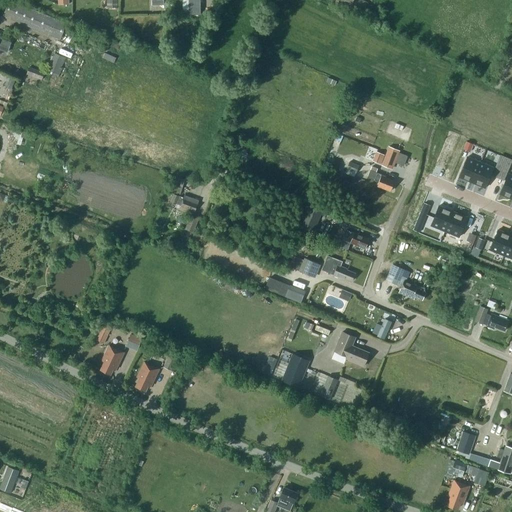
[(67,23),(10,0),(9,0),(3,16),(60,39),(67,23)]
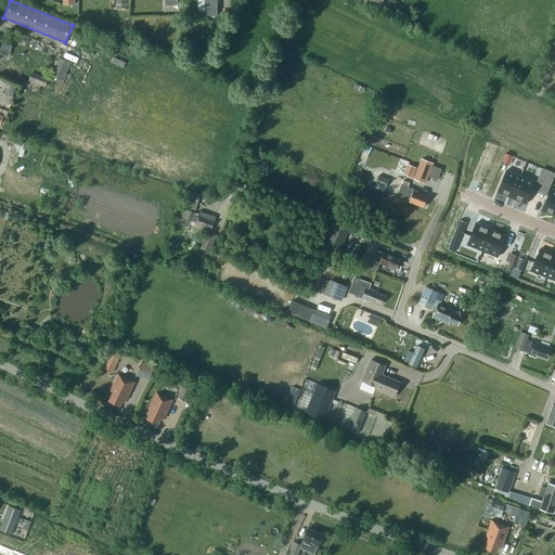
[(218,15),(217,0),(204,0),(205,15),(218,15)]
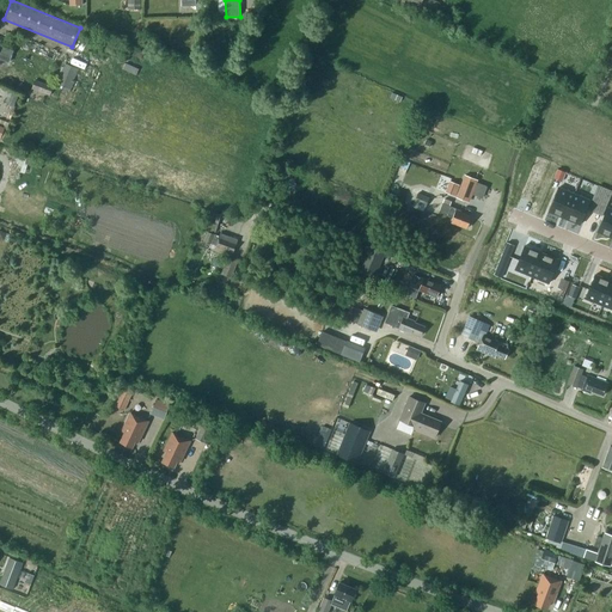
[(402,0),(401,2),(418,10),(422,0),(402,0)]
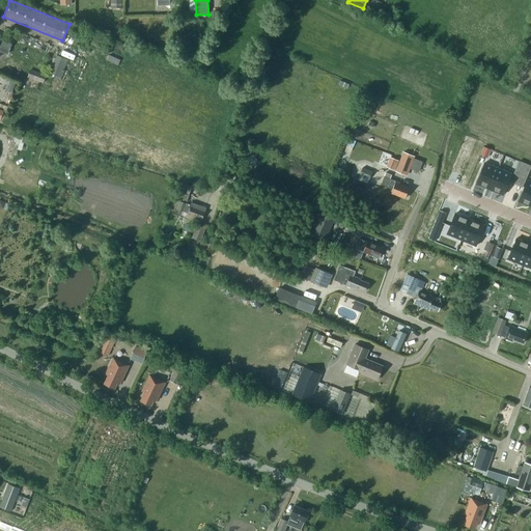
[(129,27),(123,31),(128,36),(133,32),(129,27)]
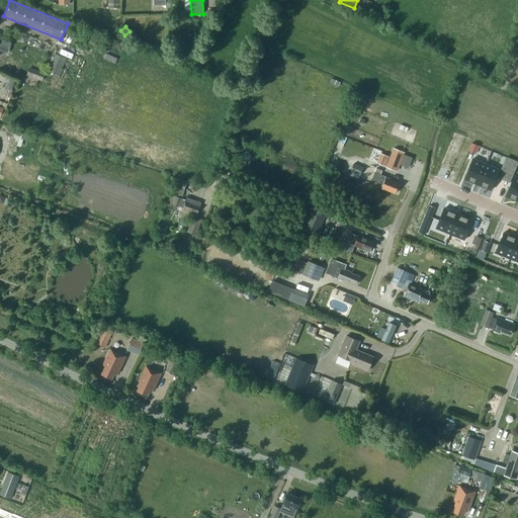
[(0,49),(7,53),(14,37),(1,31),(0,32),(0,49)]
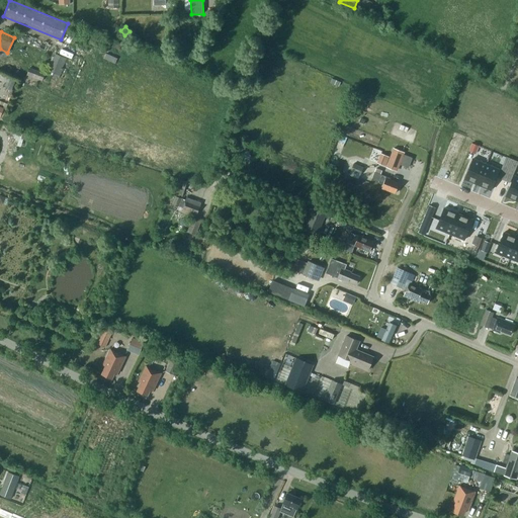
[(110,46),(119,50),(121,45),(112,40),(110,46)]
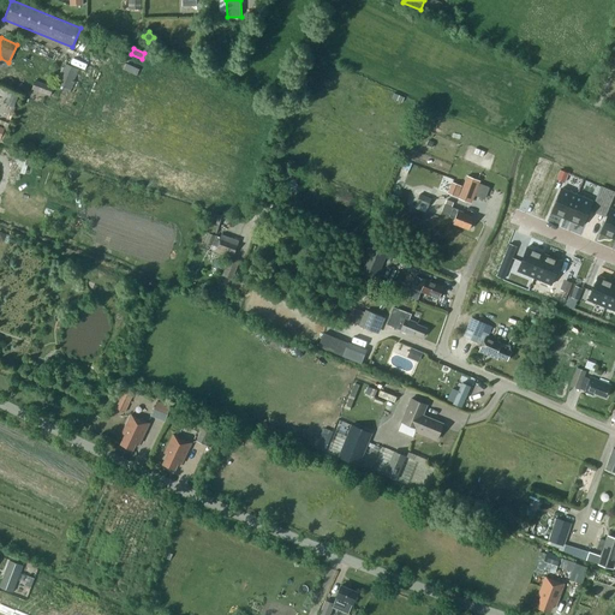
[(79,70),(65,64),(57,87),(70,91),(79,70)]
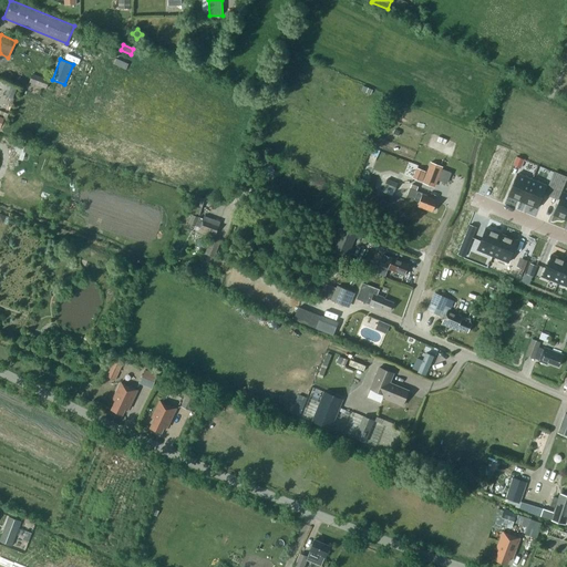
[(129,64),(116,59),(114,64),(126,70),(129,64)]
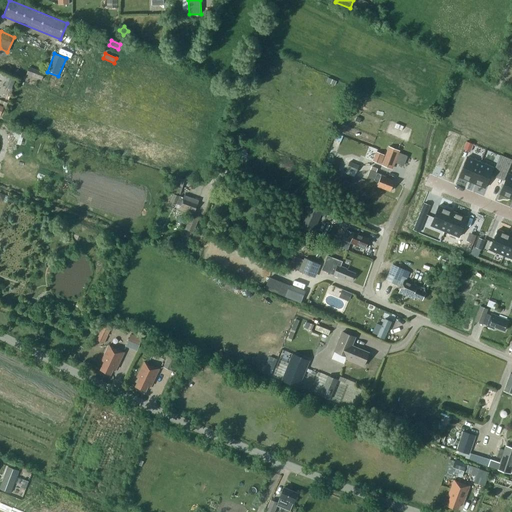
[(42,79),(44,73),(30,68),(27,74),(42,79)]
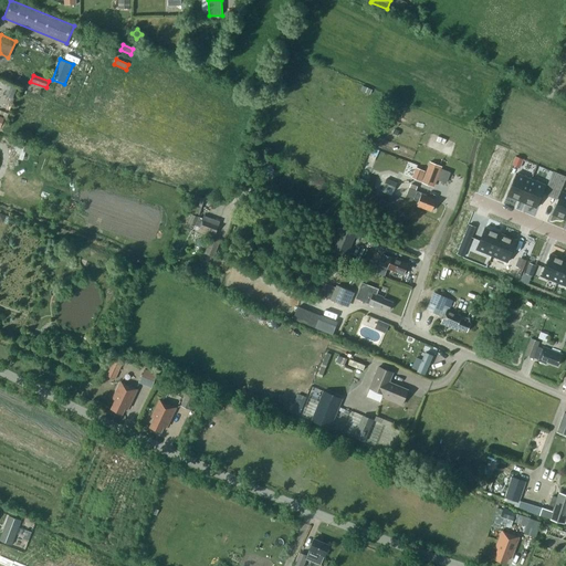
[(6,95),(13,96),(16,87),(7,85),(6,95)]
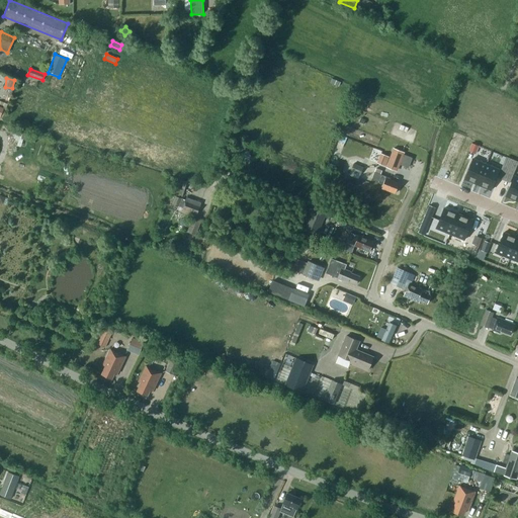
[(3,94),(0,101),(8,103),(10,97),(3,94)]
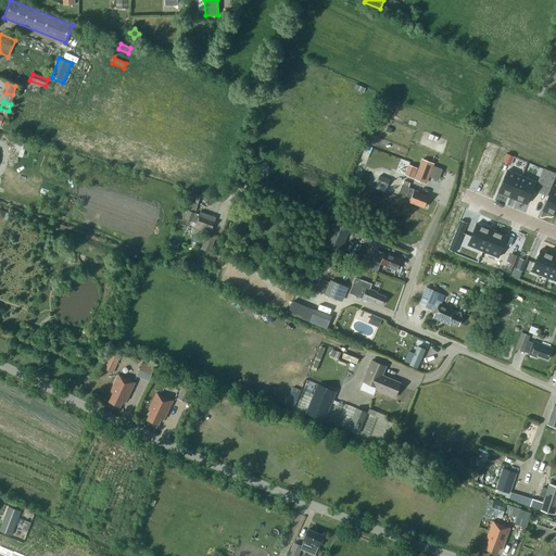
[(11,153),(17,155),(22,142),(15,140),(11,153)]
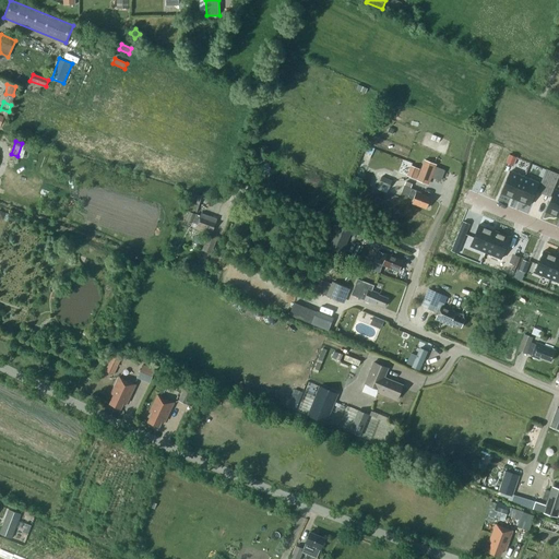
[(26,145),(25,151),(38,154),(39,149),(26,145)]
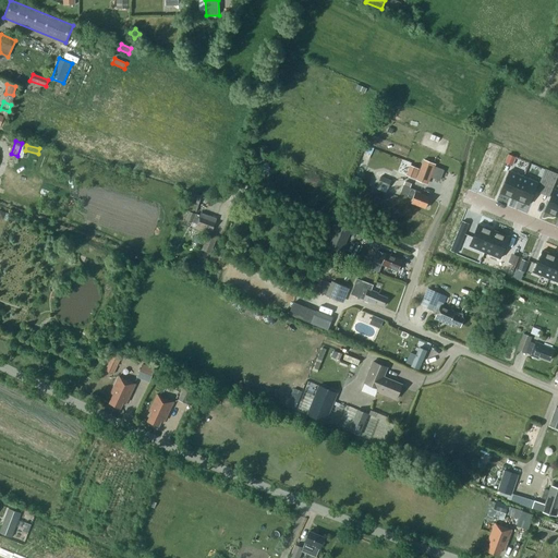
[(512,166),(517,157),(509,154),(505,162),(512,166)]
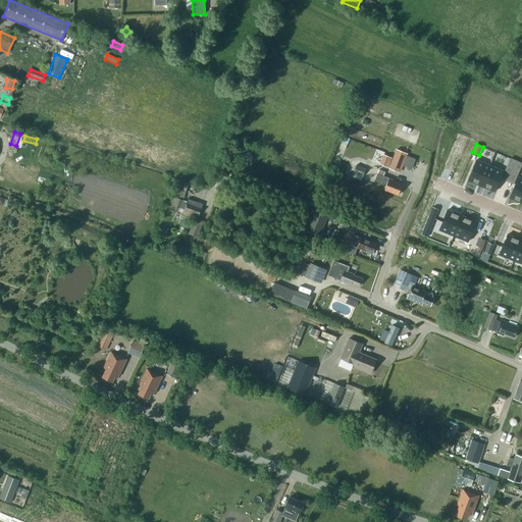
[(397,149),(389,168),(399,172),(407,153),(397,149)]
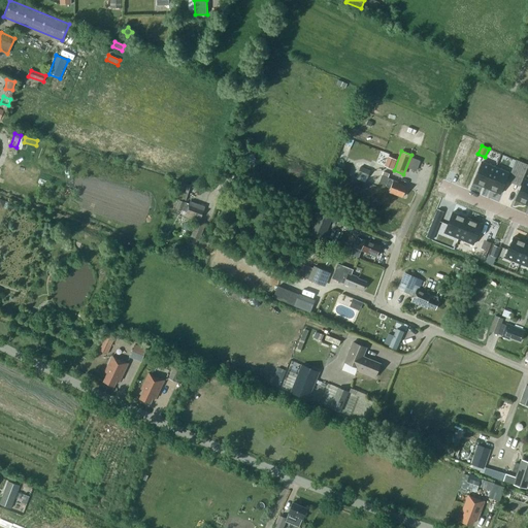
[(388,156),(384,166),(393,169),(397,159),(388,156)]
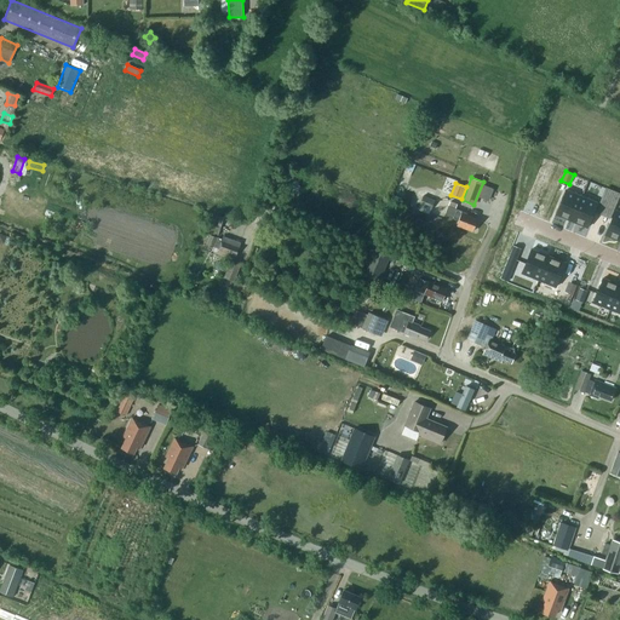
[(567,189),(556,214),(572,222),(583,196),(567,189)]
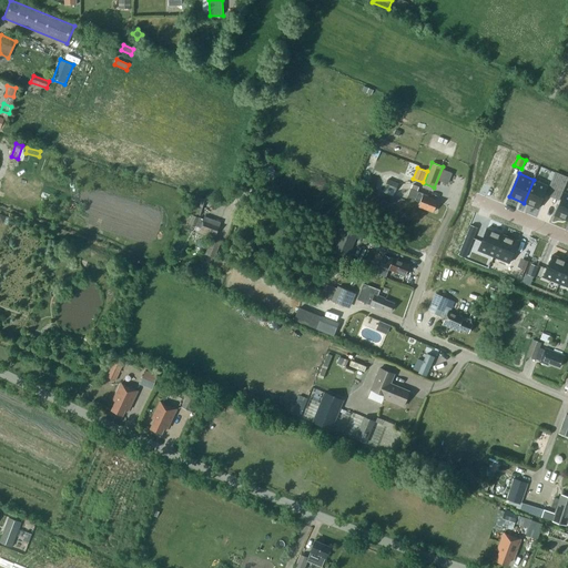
[(396,191),(398,183),(388,179),(385,188),(396,191)]
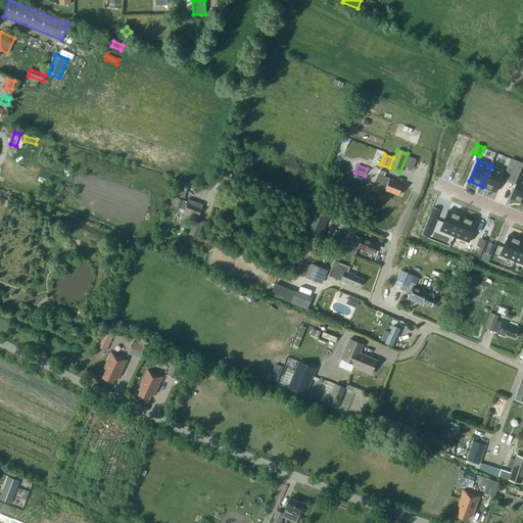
[(491,165),(482,187),(495,192),(505,171),(491,165)]
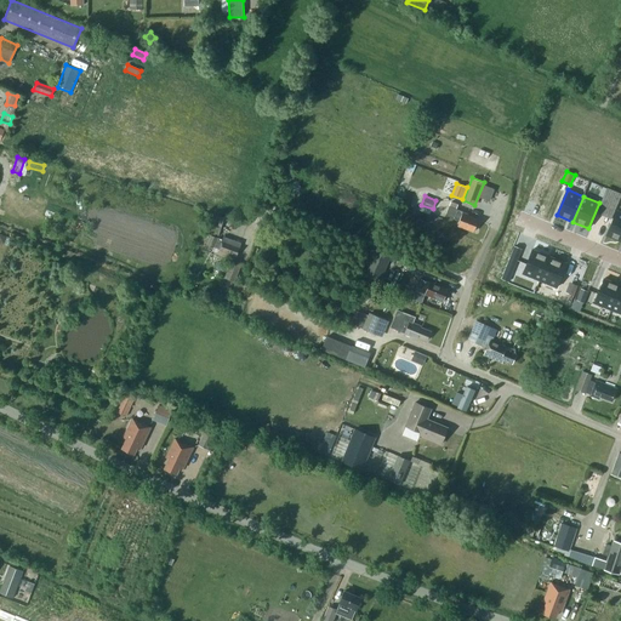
[(604,216),(610,201),(603,198),(597,212),(604,216)]
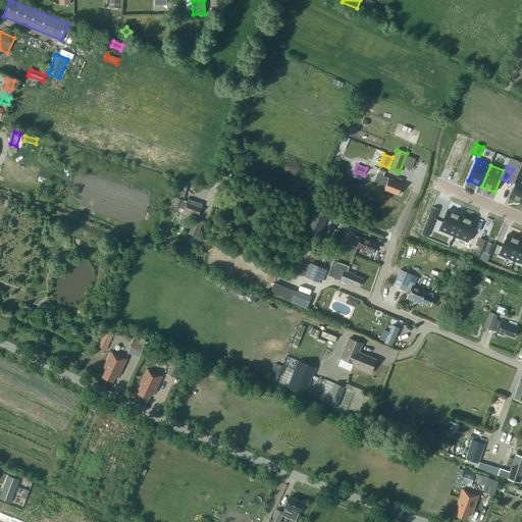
[(384,190),(399,195),(402,185),(393,181),(394,179),(383,175),(385,172),(379,169),(375,180),(386,186),(384,190)]
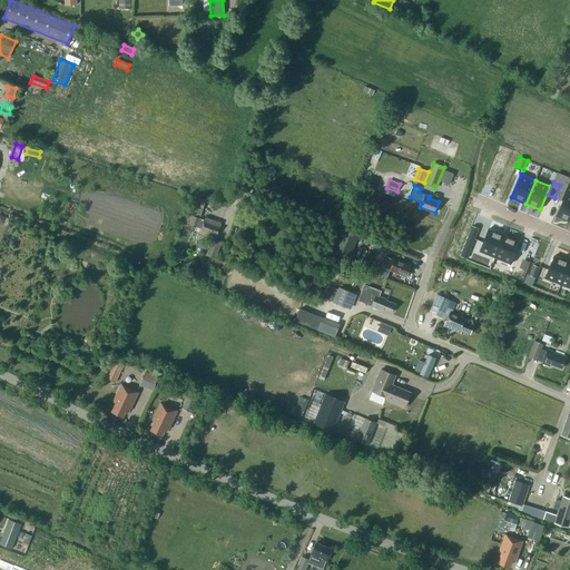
[(560,200),(567,187),(560,185),(554,198),(560,200)]
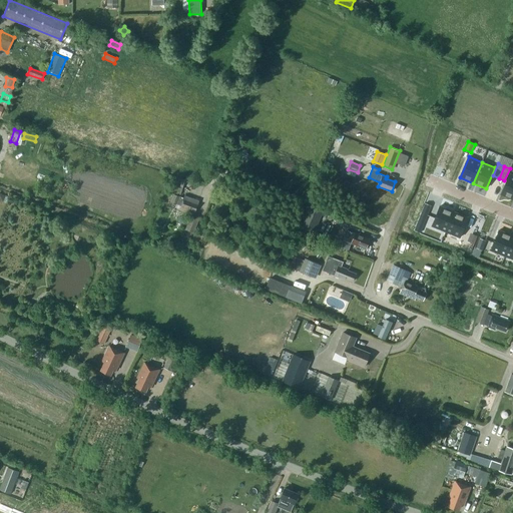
[(512,174),(510,173),(501,194),(512,199),(512,174)]
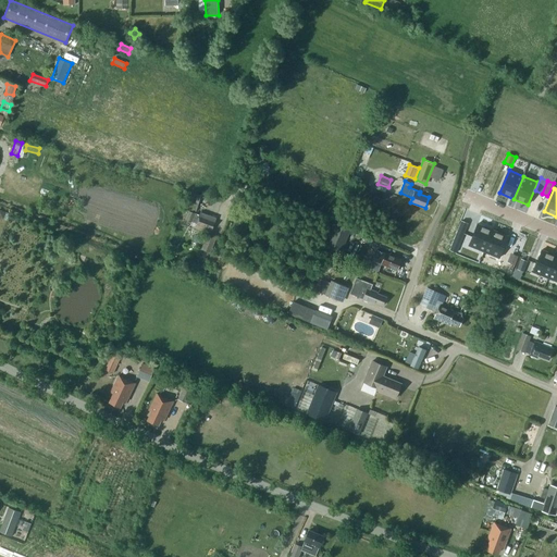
[(190,194),(188,200),(199,203),(201,197),(190,194)]
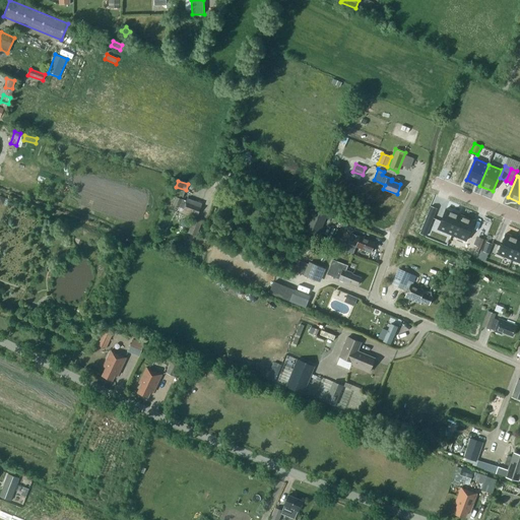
[(197,216),(202,203),(187,198),(186,200),(176,197),(173,205),(180,207),(180,206),(184,207),(182,211),(197,216)]
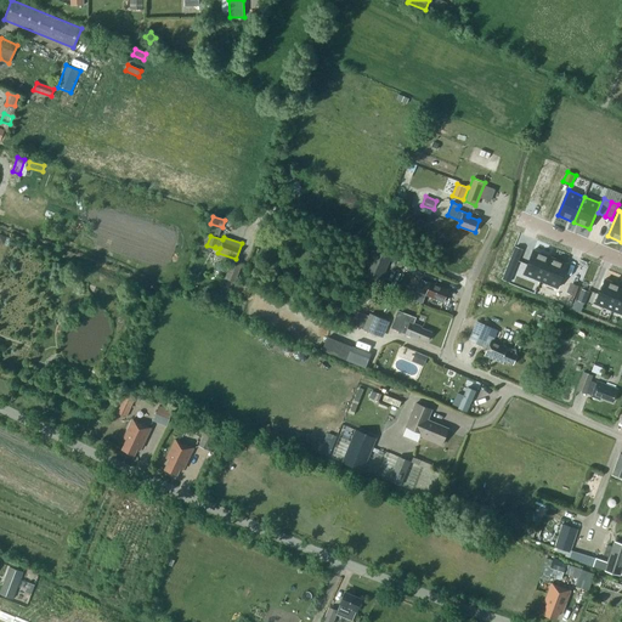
[(535,249),(524,273),(541,281),(550,256),(535,249)]
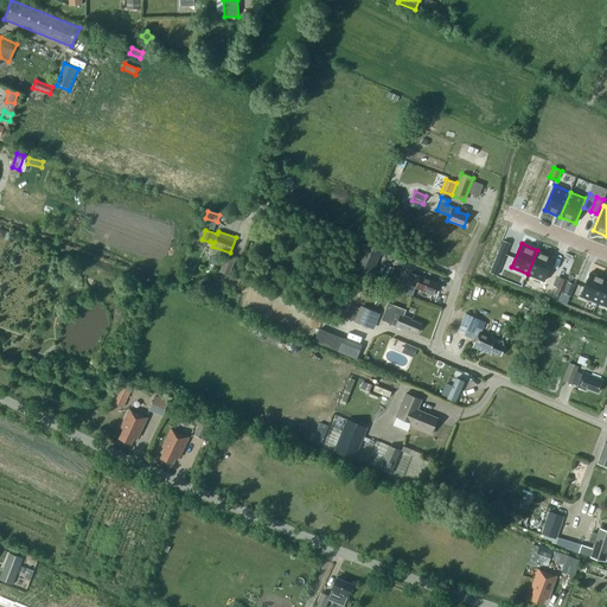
[(365,244),(356,269),(371,275),(382,251),(365,244)]
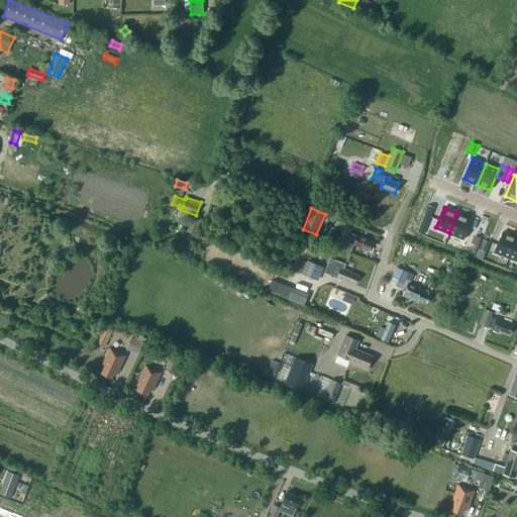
[(457,213),(449,233),(463,239),(472,219),(457,213)]
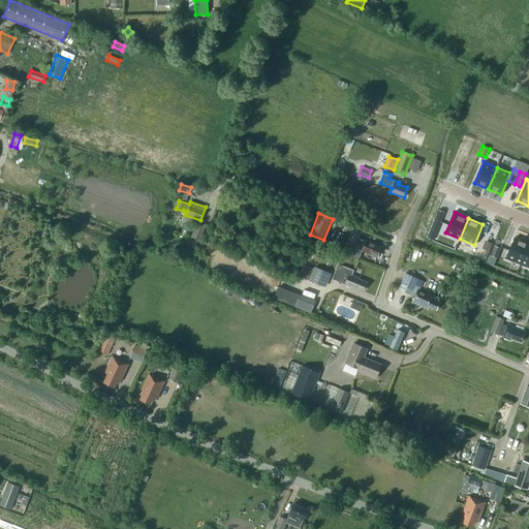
[(191,237),(199,240),(205,226),(197,223),(191,237)]
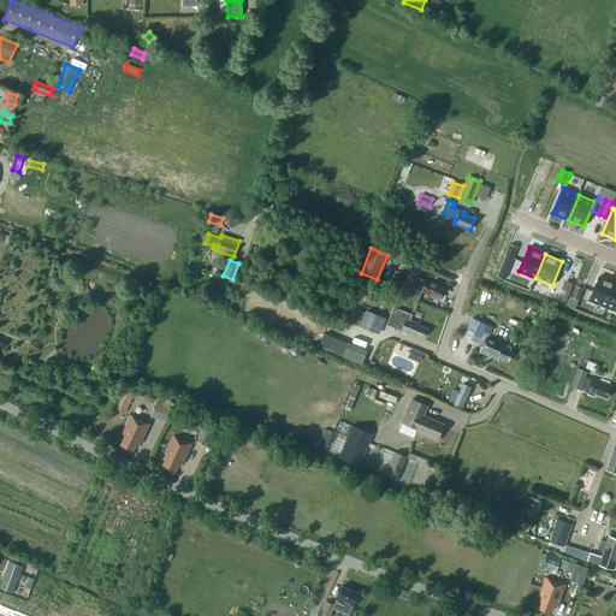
[(509,266),(503,264),(497,277),(504,279),(509,266)]
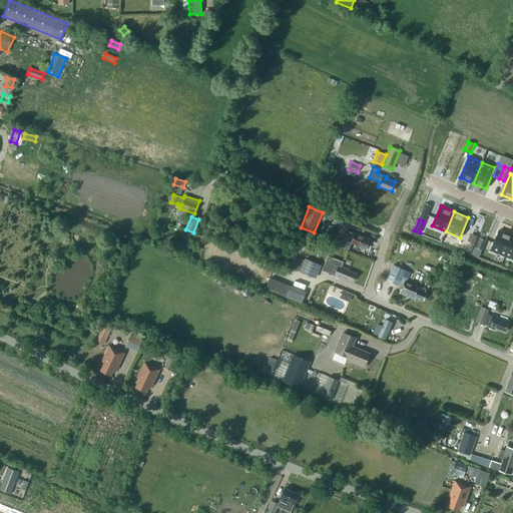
[(512,234),(499,229),(491,250),(505,255),(512,235),(512,234)]
